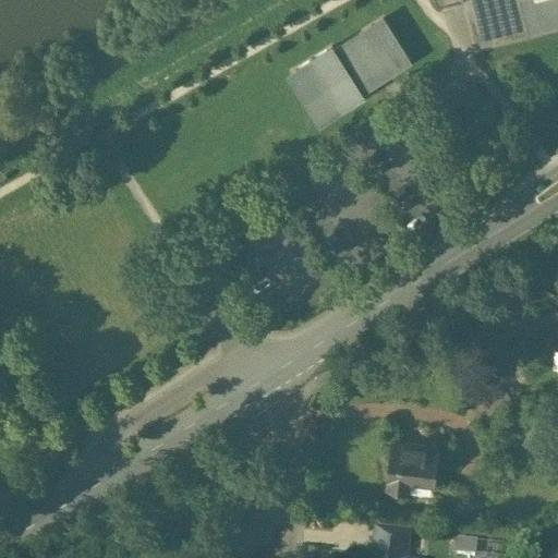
[(331,46),(290,71),(320,119),(361,94),(359,91),(408,59),(383,19),(334,49),(331,46)]
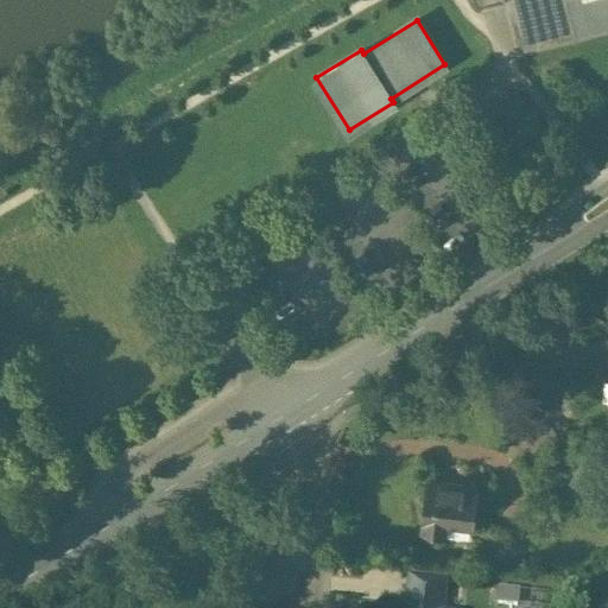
[(464,482),(439,480),(438,481),(426,480),(422,520),(424,520),(423,530),(443,532),(444,523),(473,525),(477,486),(464,483),(464,482)]
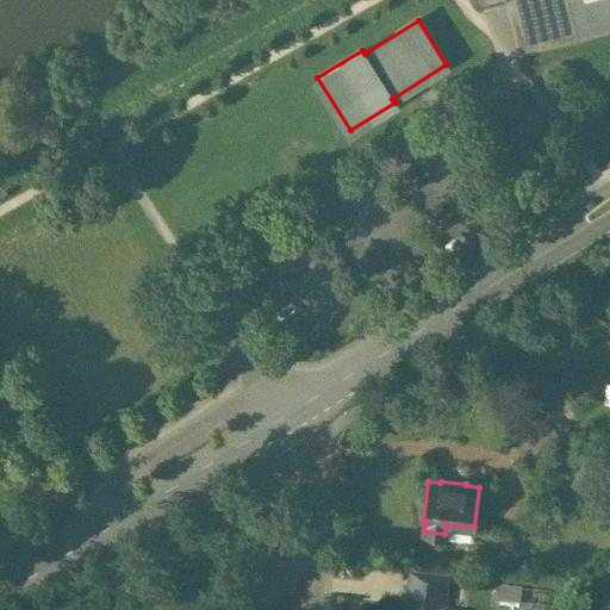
[(412,579),(409,609),(442,609),(446,583),(412,579)]
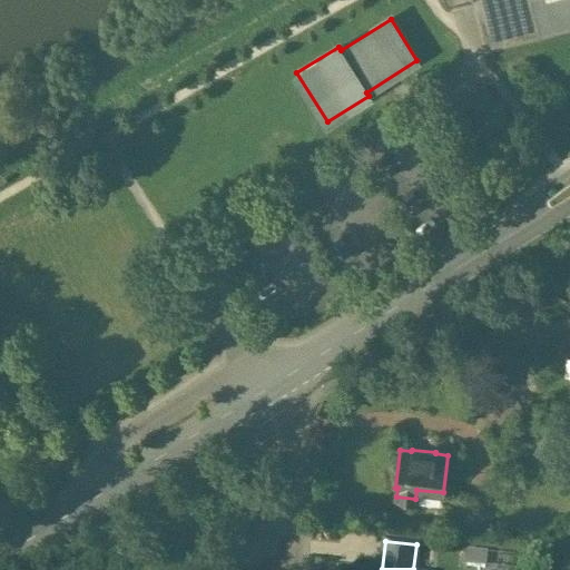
[(471,549),(470,569),(495,569),(497,550),(471,549)]
